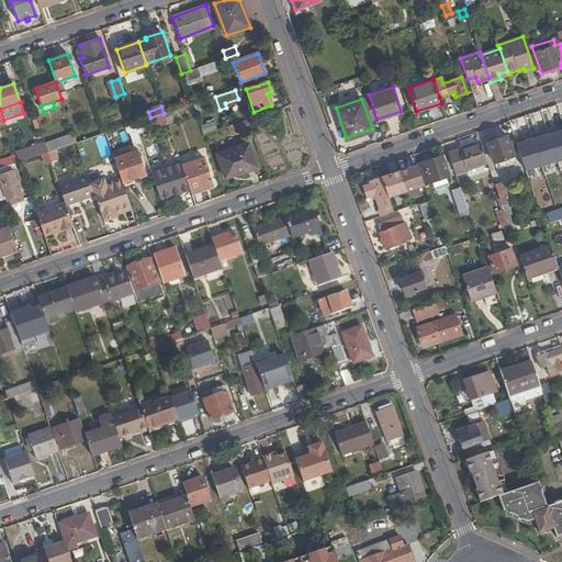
[(200,124),(203,134),(217,128),(213,119),(200,124)]
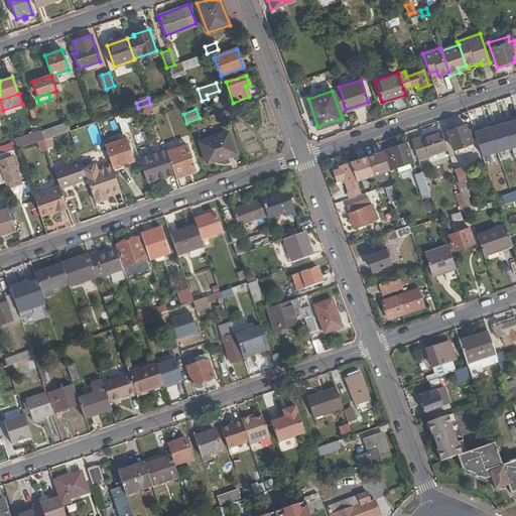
[(515,143),(515,120),(504,124),(511,146),(515,143)]
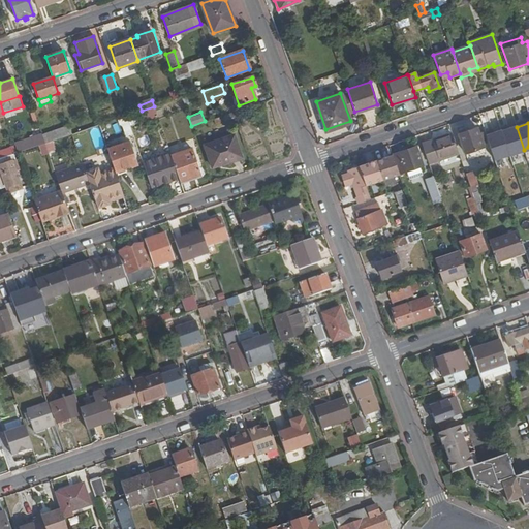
[(69,126),(41,135),(42,136),(44,144),(45,144),(72,134),(69,126)]
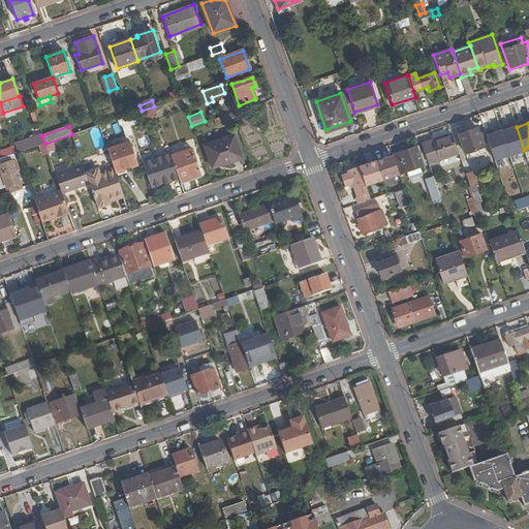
[(524,150),(517,127),(502,132),(509,154),(524,150)]
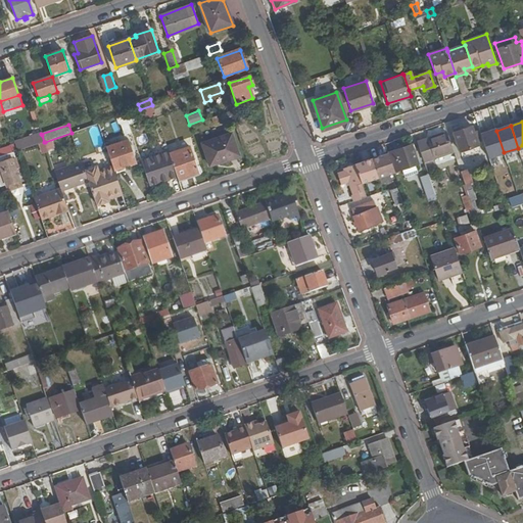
[(478,145),(471,127),(453,132),(460,151),(478,145)]
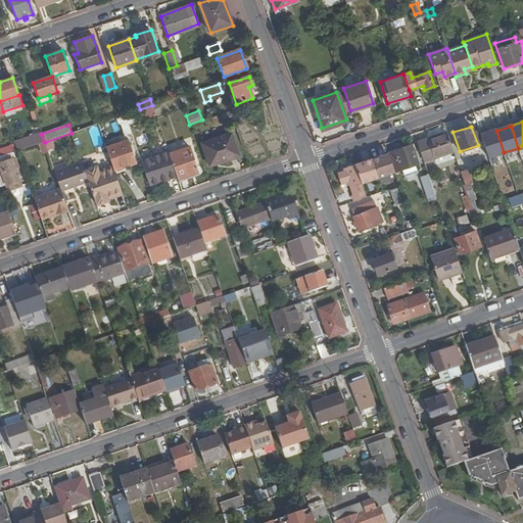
[(504,152),(496,131),(482,135),(489,157),(504,152)]
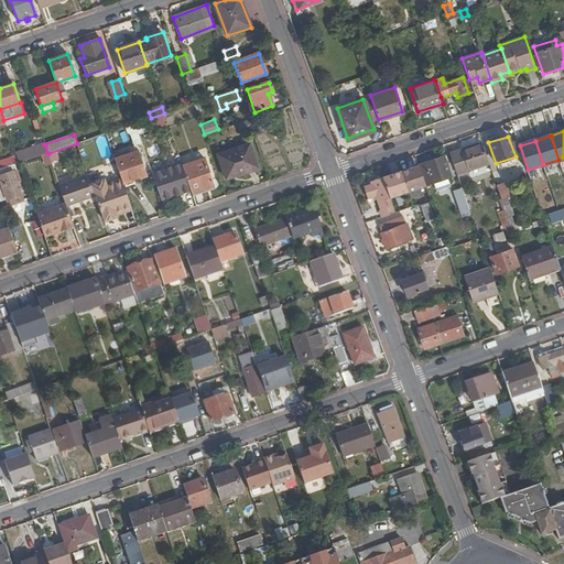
[(481,143),(449,154),(457,174),(488,163),(481,143)]
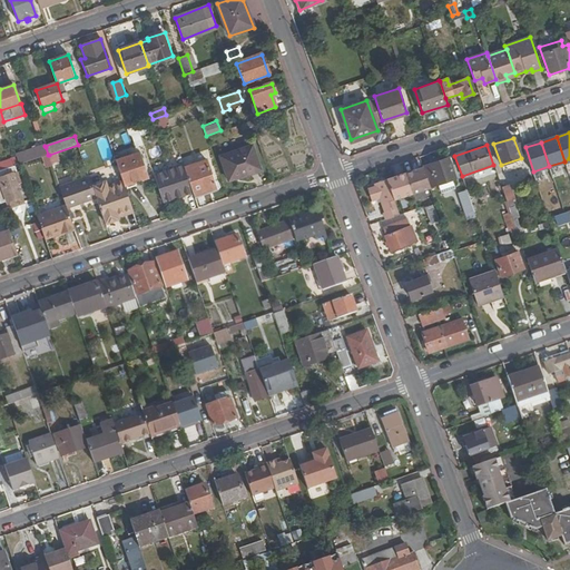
[(46,147),(29,154),(31,161),(43,157),(48,155),(46,147)]
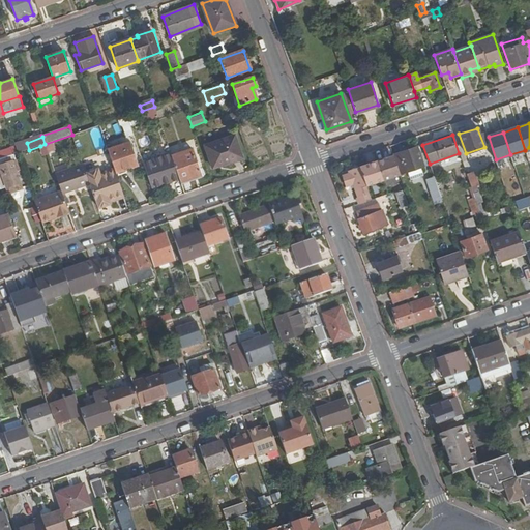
[(241,158),(233,137),(205,147),(212,168),(241,158)]
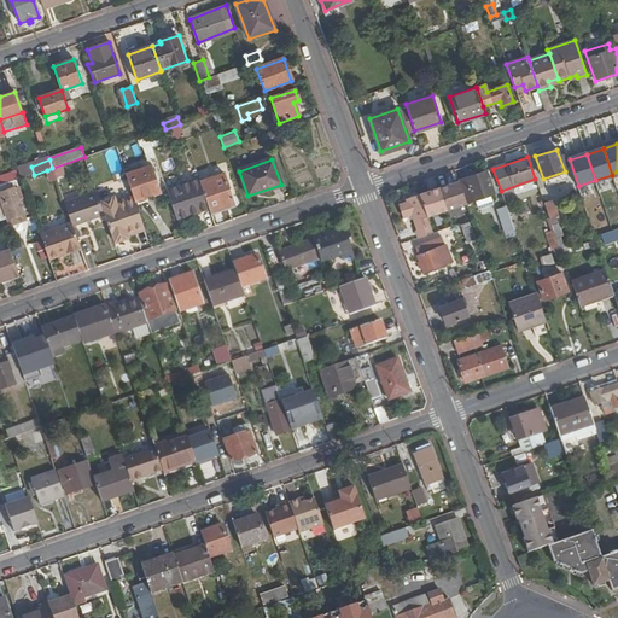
[(31,167),(17,170),(18,172),(21,179),(34,175),(31,167)]
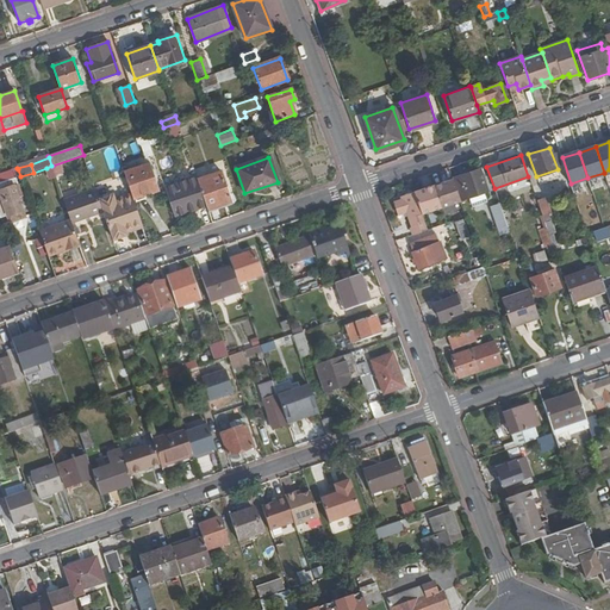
[(124,173),(132,194),(134,199),(157,191),(148,165),(124,173)]
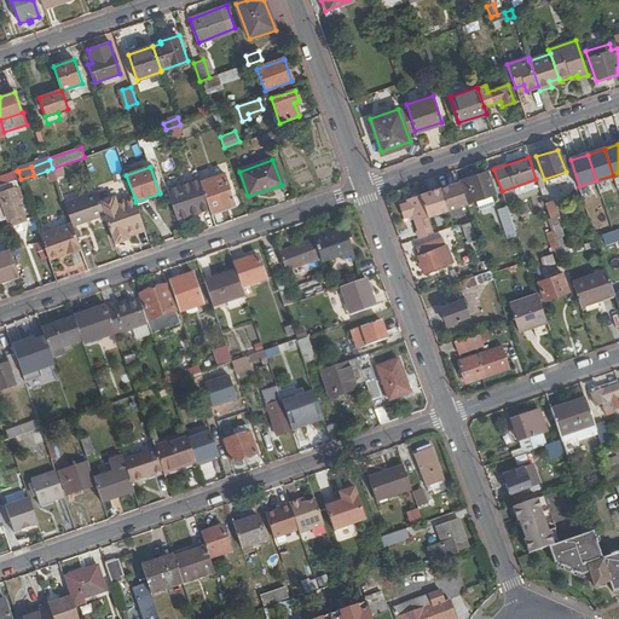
[(47,171),(51,183),(57,180),(53,168),(52,168),(47,171)]
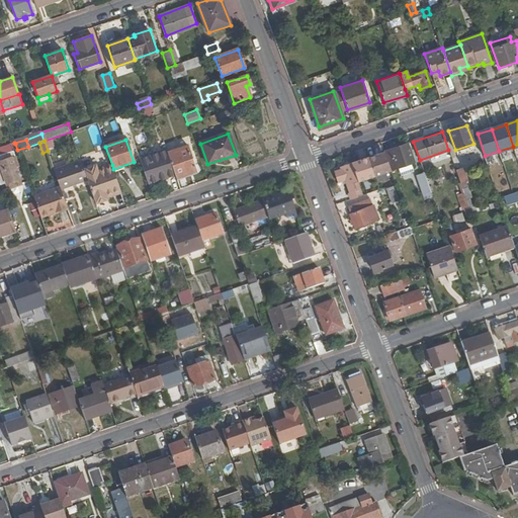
[(391,150),(383,152),(389,165),(396,162),(397,167),(414,161),(408,143),(391,149),(391,150)]
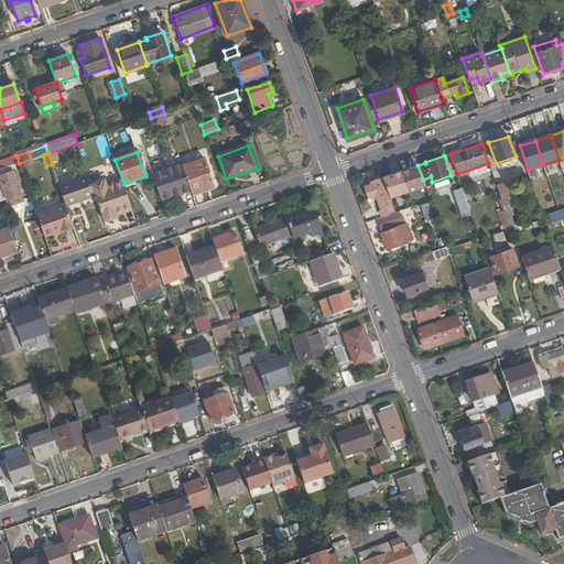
[(17,156),(0,162),(0,170),(19,163),(17,156)]
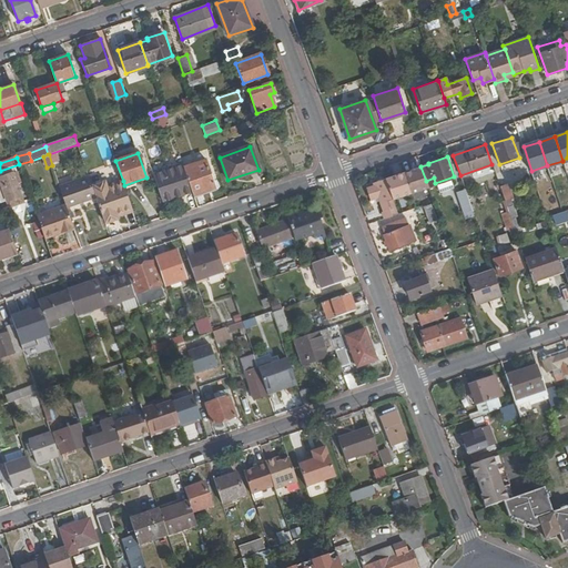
[(191,189),(191,191),(201,189),(202,192),(214,189),(204,161),(183,169),(191,189)]
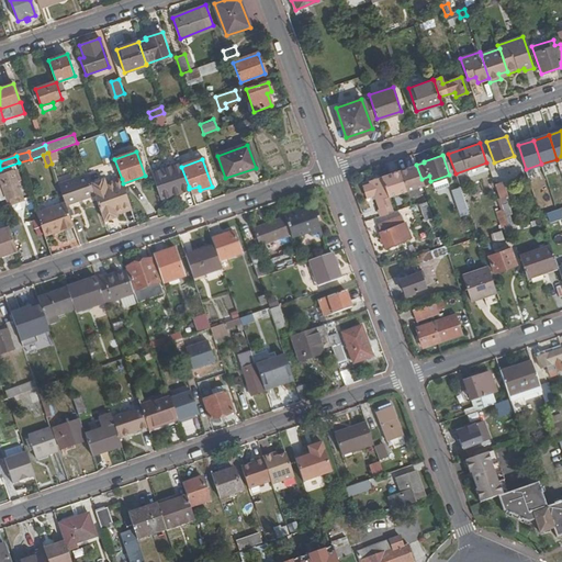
[(19,163),(0,169),(0,195),(6,194),(7,199),(21,194),(15,179),(20,178),(15,168),(20,167),(19,163)]
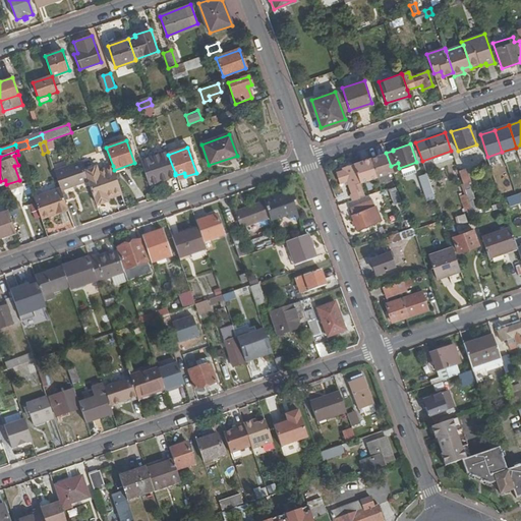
[(140,161),(149,184),(175,175),(175,173),(168,155),(167,152),(140,161)]
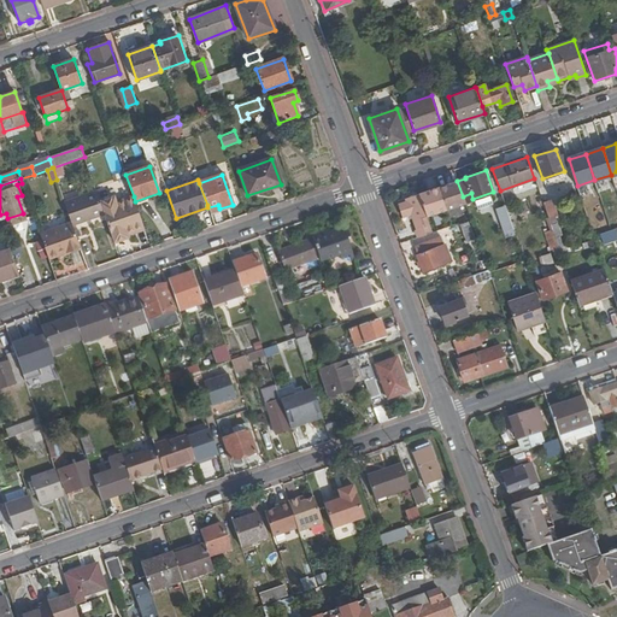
[(415,231),(417,238),(430,233),(425,218),(465,204),(463,197),(457,181),(405,199),(406,203),(397,206),(401,218),(411,215),(417,231),(415,231)]
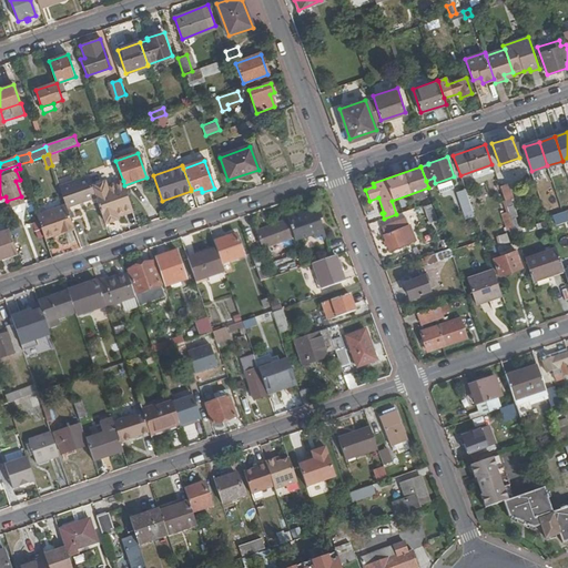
[(59,186),(66,206),(67,209),(97,199),(92,188),(89,176),(59,186)]
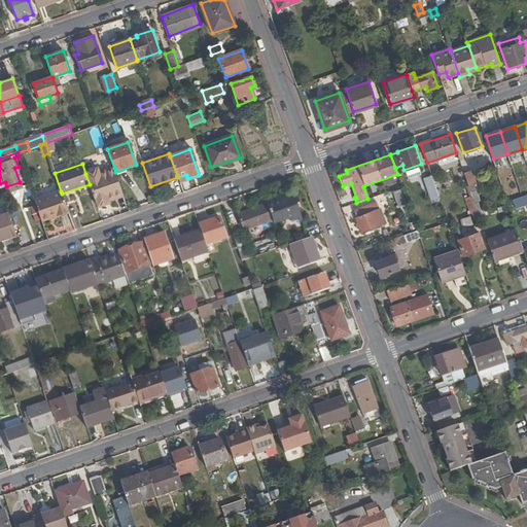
[(98,170),(85,174),(90,184),(97,207),(109,203),(109,202),(108,199),(123,194),(115,172),(114,168),(99,173),(98,170)]
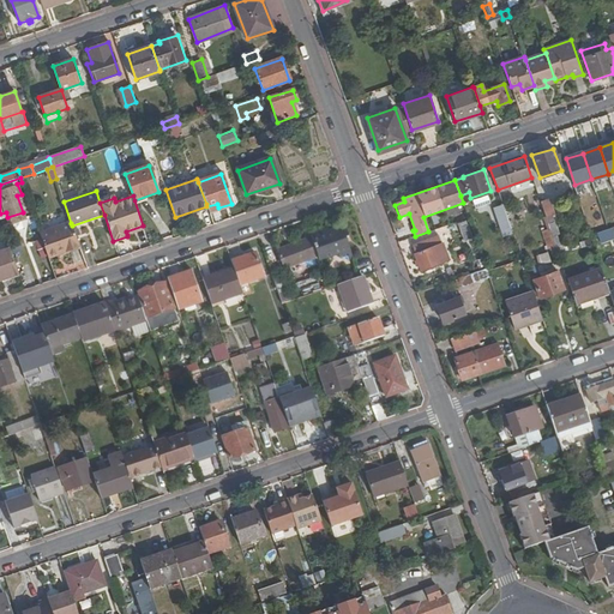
[(549,229),(555,246),(559,245),(557,238),(559,238),(551,215),(554,214),(548,199),(540,202),(549,229)]
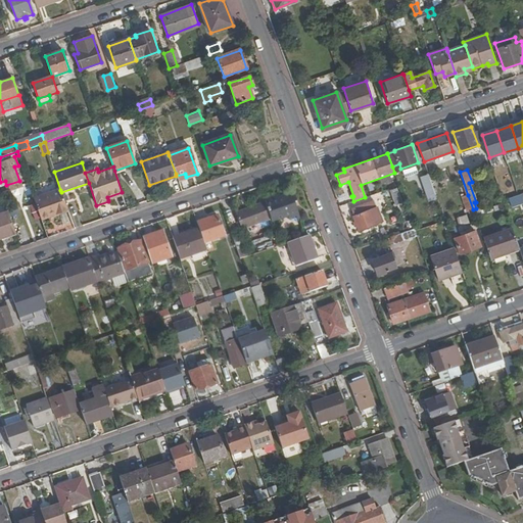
[(428,192),(433,190),(428,175),(422,176),(428,192)]
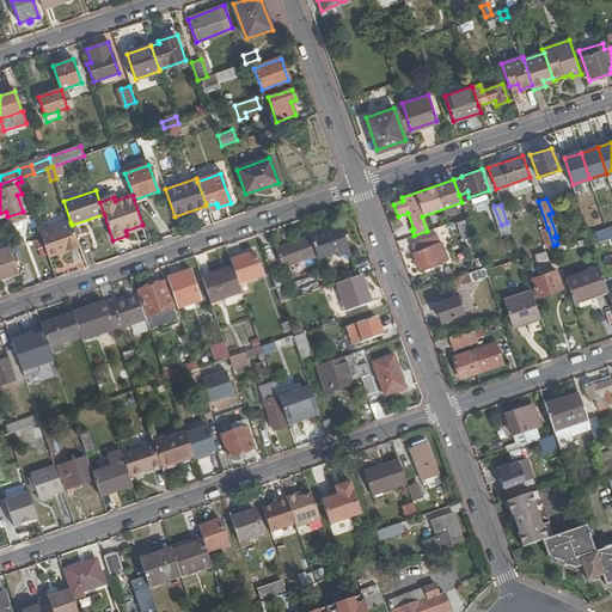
[(23,212),(7,216),(10,224),(25,218),(23,212)]
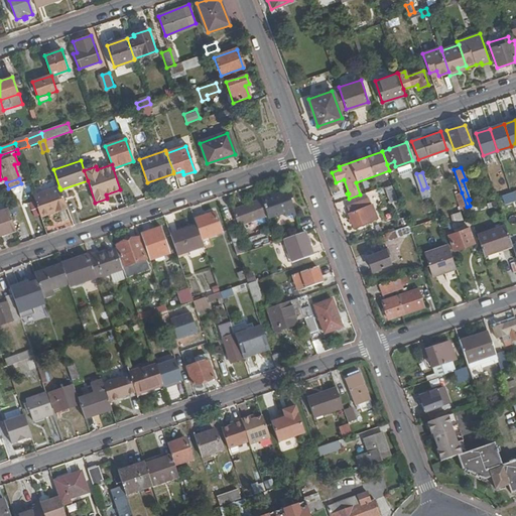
[(381,198),(387,196),(390,204),(396,202),(390,185),(378,190),(381,198)]
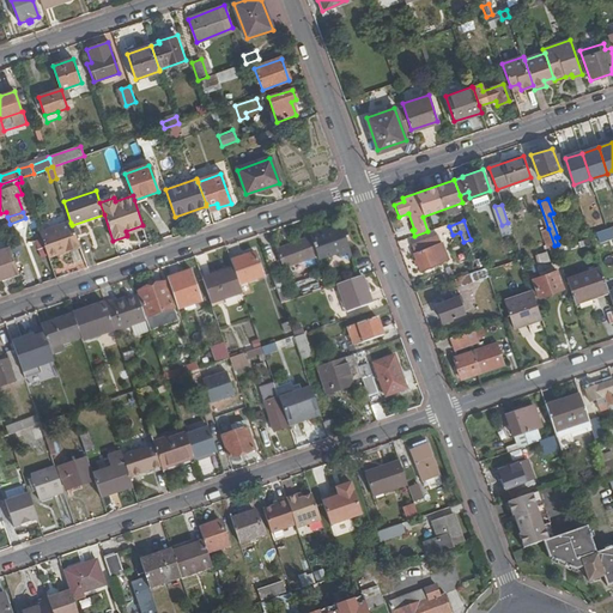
[(71,223),(40,234),(47,256),(79,246),(76,235),(72,225),(71,223)]
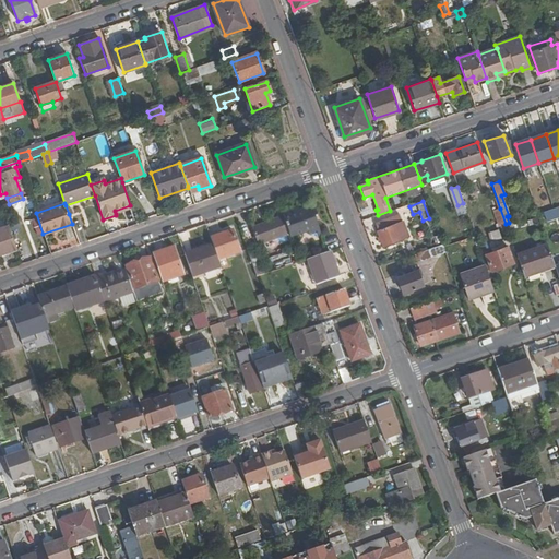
[(295,210),(283,214),(284,218),(289,235),(290,239),(307,233),(308,235),(317,232),(313,221),(316,219),(311,206),(296,212),(295,210)]
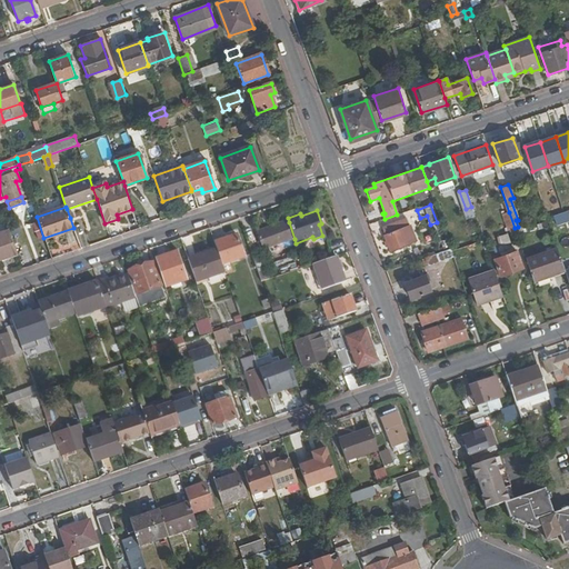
[(503,215),(509,230),(515,228),(509,212),(503,215)]
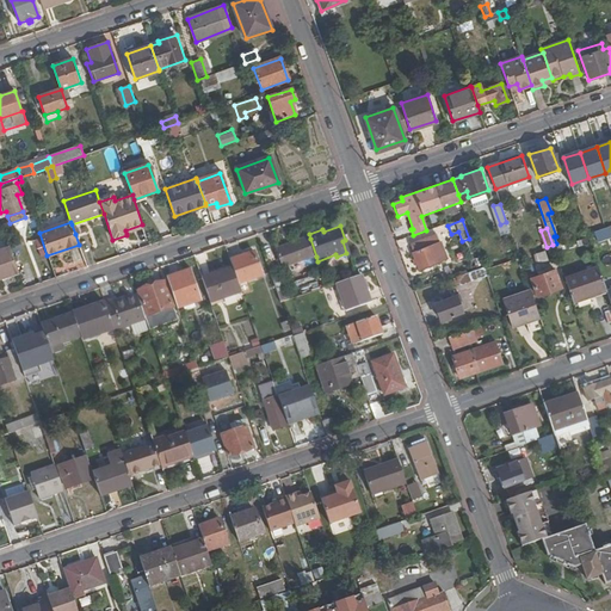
[(420,270),(445,260),(436,235),(411,245),(420,270)]
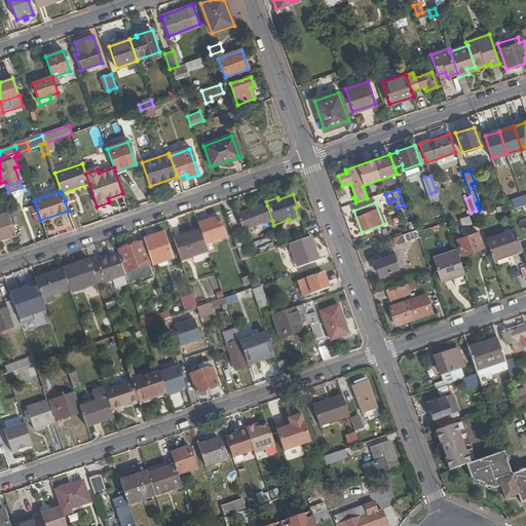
[(272,221),(267,205),(237,217),(242,232),(272,221)]
